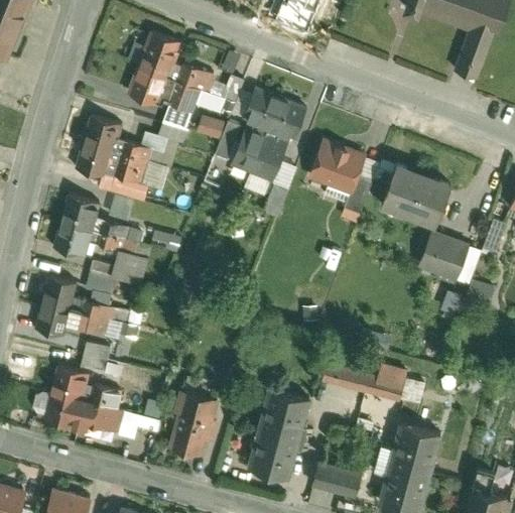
[(33,0),(0,0),(0,60),(4,62),(33,0)]
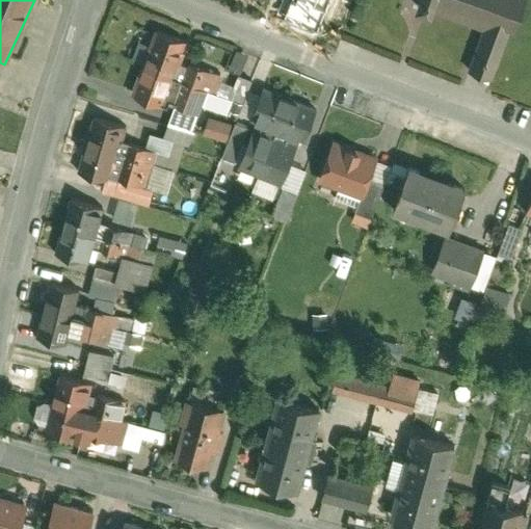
[(292,0),(290,7),(325,21),(333,0),(292,0)]
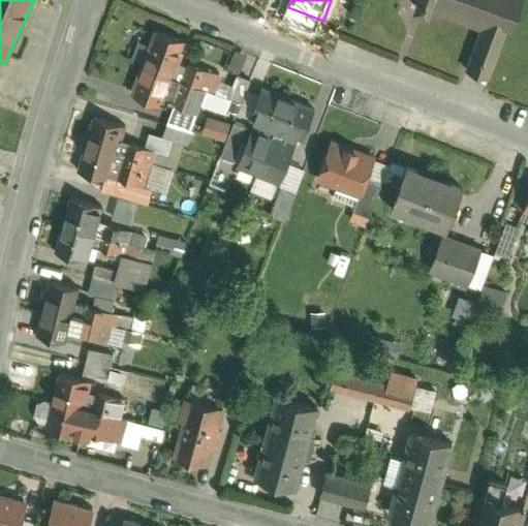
[(526,0),(416,0),(421,1),(417,10),(482,33),(467,75),(492,84),(509,36),(514,37),(526,0)]
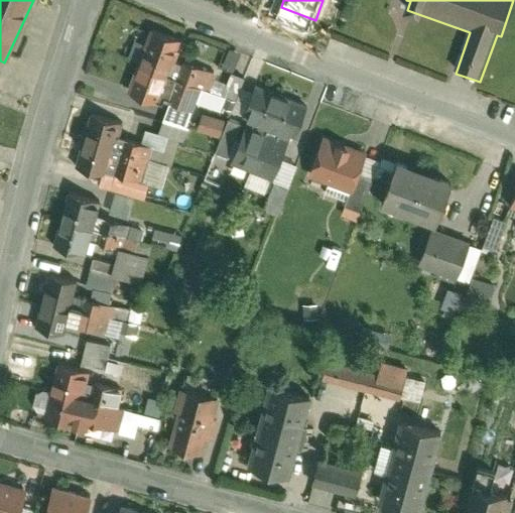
[(183,42),(151,30),(129,93),(160,104),(183,42)]
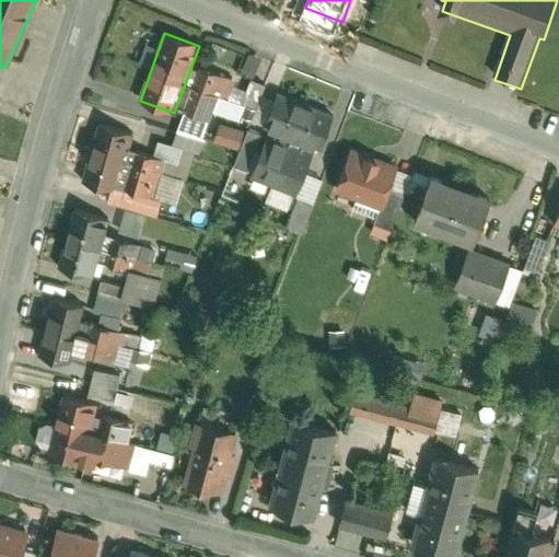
[(220,78),(200,70),(184,112),(205,119),(220,78)]
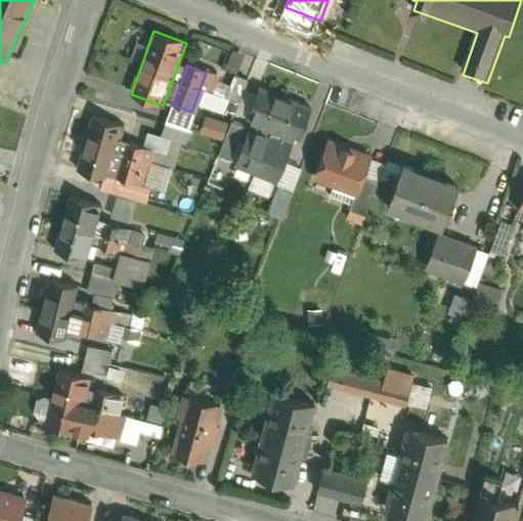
[(238,104),(245,90),(249,81),(235,75),(233,80),(222,76),(215,94),(220,96),(229,100),(238,104)]
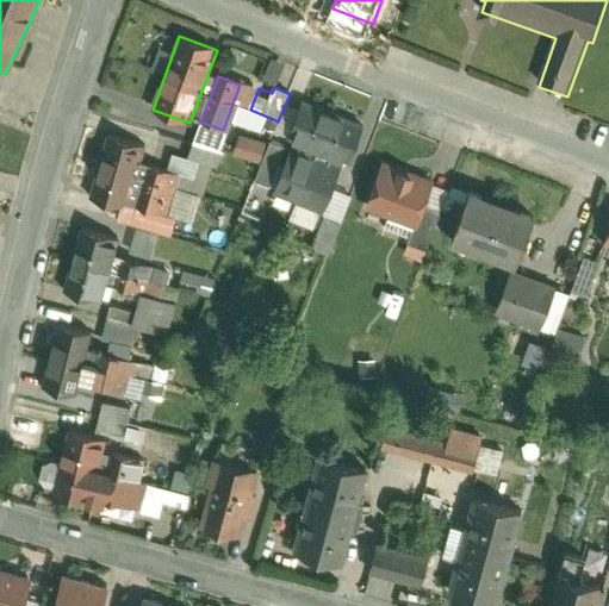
[(323,111),(302,102),(299,111),(289,137),(287,141),(302,147),(319,154),(346,164),(361,127),(348,122),(349,119),(324,108),(323,111)]
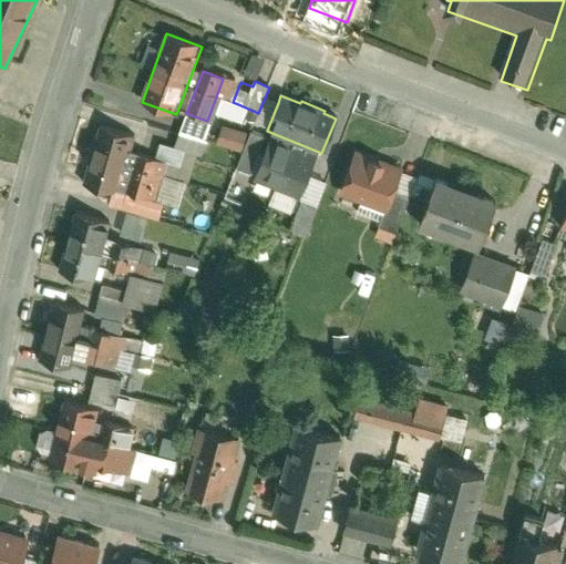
[(268,127),(278,103),(265,98),(258,113),(255,122),(268,127)]
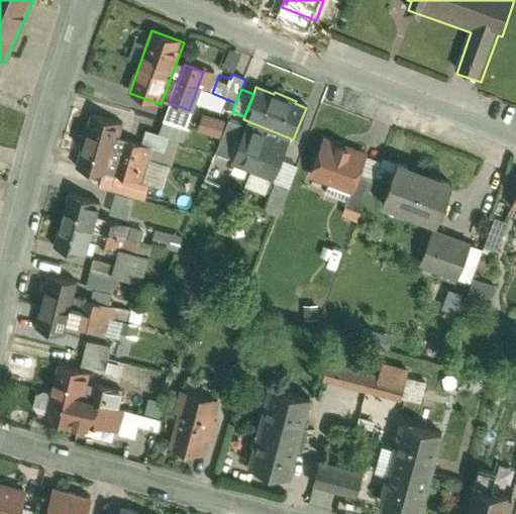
[(226,99),(217,95),(212,106),(222,110),(226,99)]
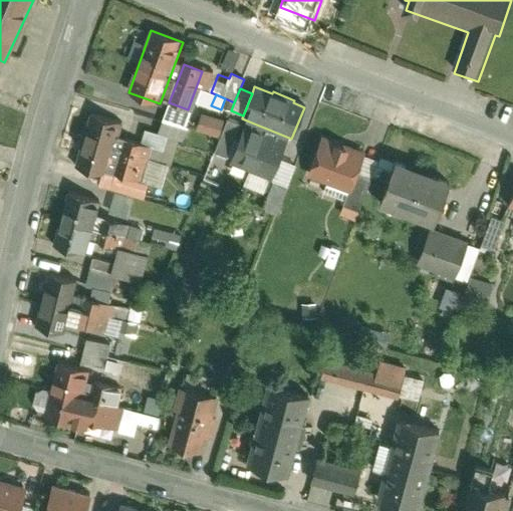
[(193,111),(188,109),(169,102),(162,123),(186,132),(193,111)]
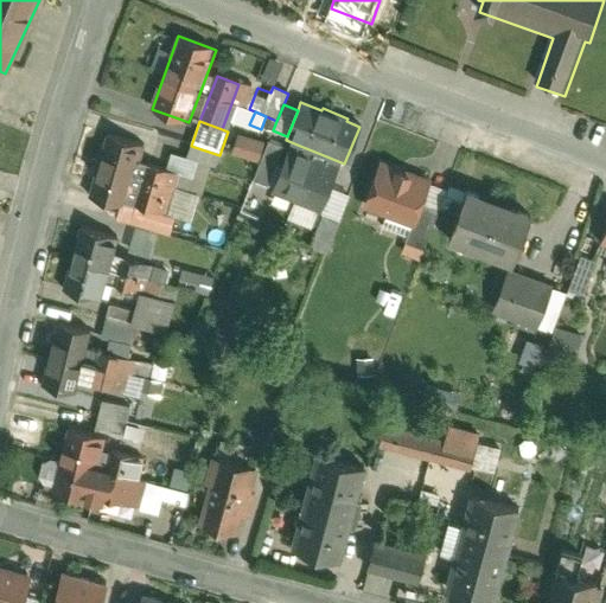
[(142,147),(109,136),(89,198),(120,207),(122,209),(123,206),(138,162),(142,147)]
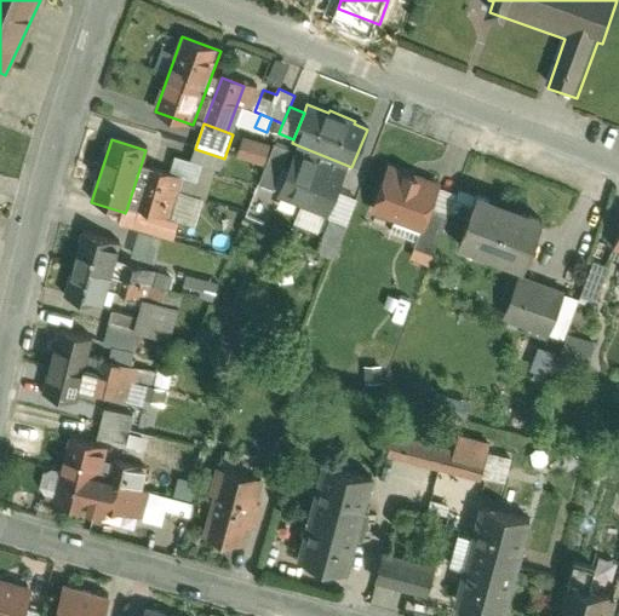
[(268,148),(241,140),(235,161),(263,168),(268,148)]
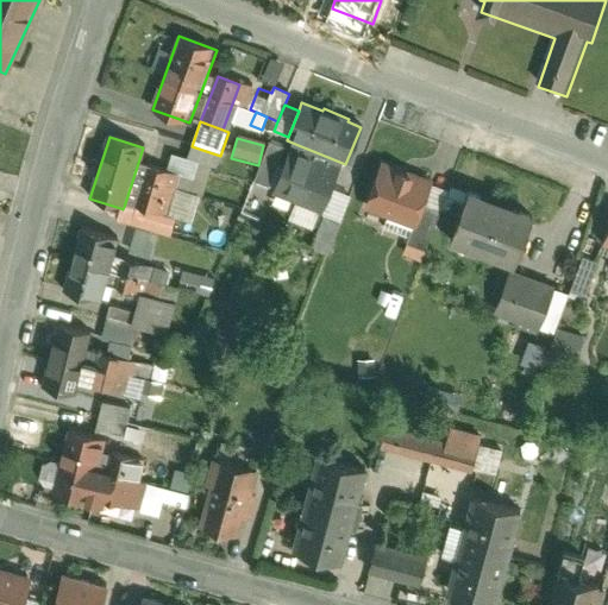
[(256,178),(270,184),(277,165),(286,146),(271,140),(256,178)]
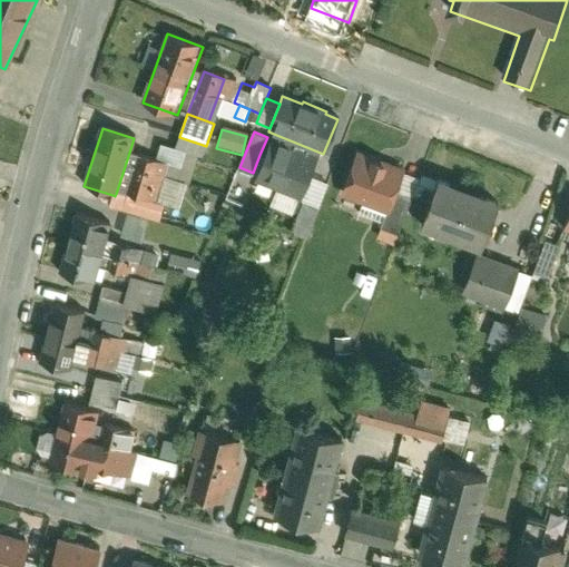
[(208,146),(206,146),(179,137),(174,149),(196,158),(203,159),(208,146)]
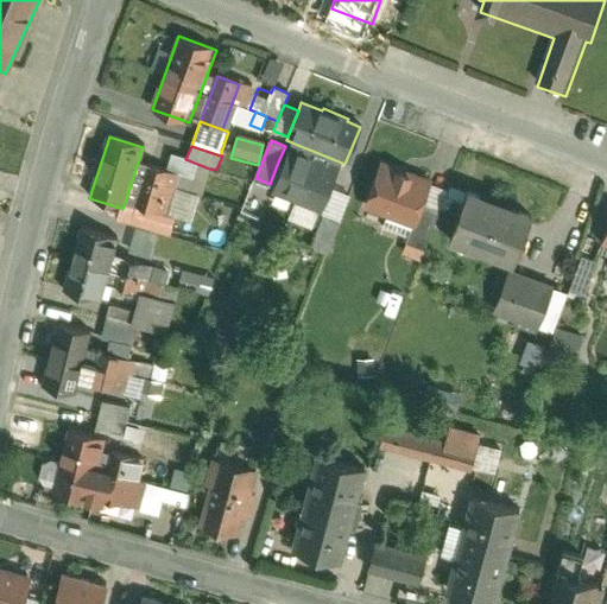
[(318,153),(301,146),(299,150),(317,158),(318,156),(318,153)]
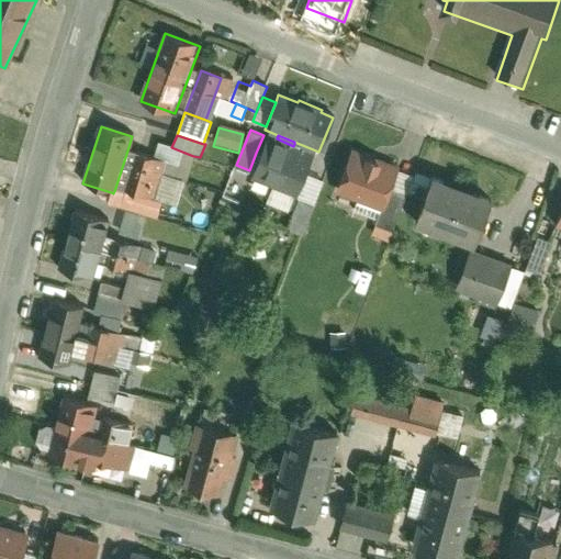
[(294,144),(293,146),(277,138),(273,145),(267,142),(261,155),(254,175),(253,177),(251,178),(275,188),(293,196),(300,198),(309,176),(317,154),(294,144)]
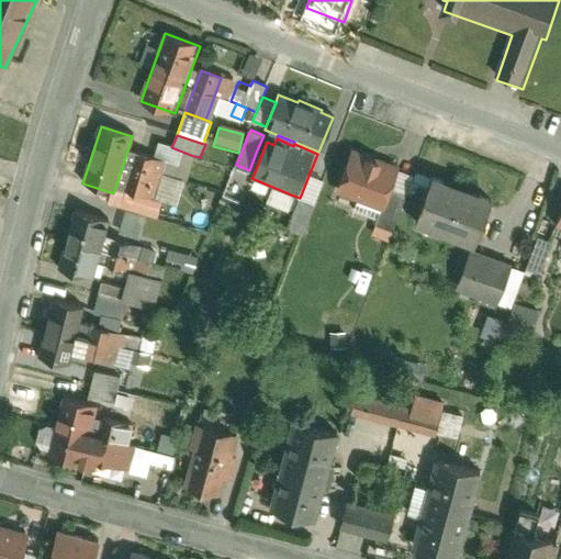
[(193,156),(171,147),(157,145),(153,159),(165,164),(161,176),(184,183),(188,182),(193,156)]
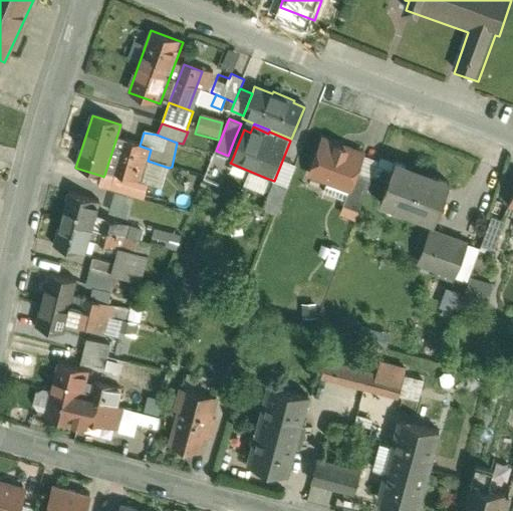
[(148,161),(151,150),(140,146),(116,138),(104,175),(141,184),(148,161)]
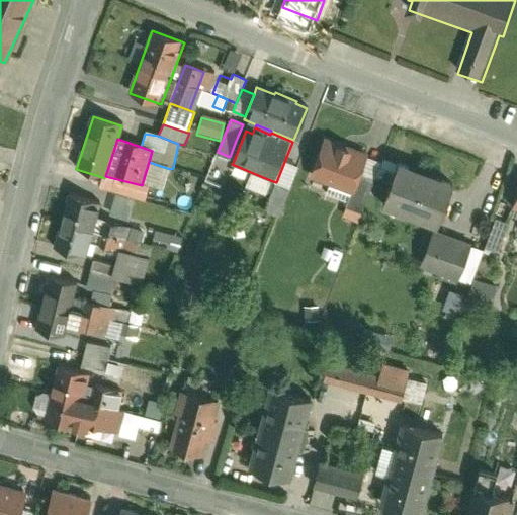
[(369,157),(325,139),(309,177),(328,184),(353,195),(361,176),(369,157)]
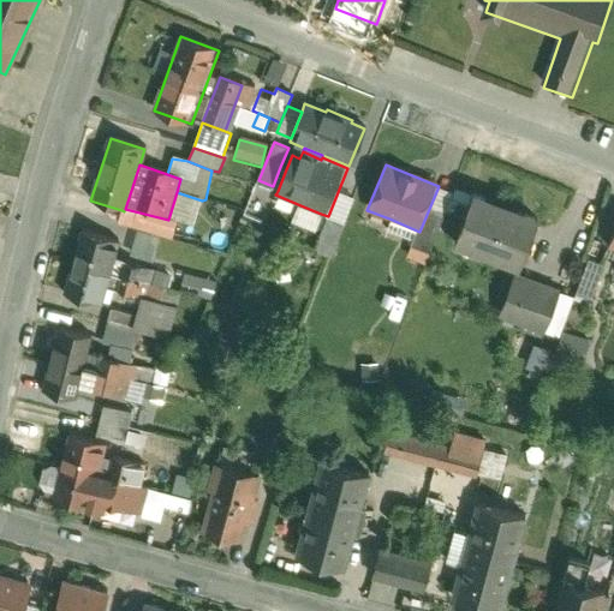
[(278,191),(286,169),(280,167),(273,186),(272,190),(278,191)]
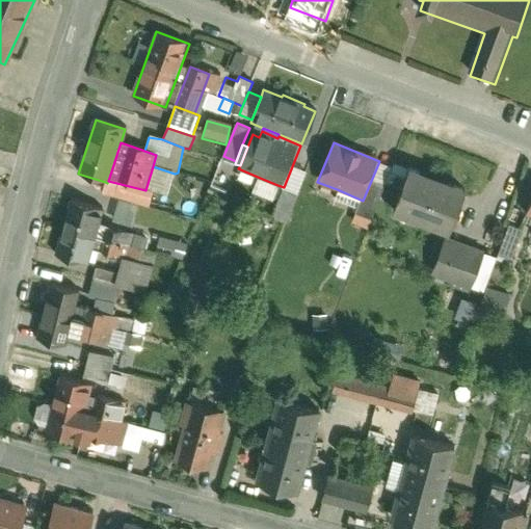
[(236,161),(223,156),(211,185),(211,187),(226,193),(233,176),(231,175),(235,164),(236,161)]
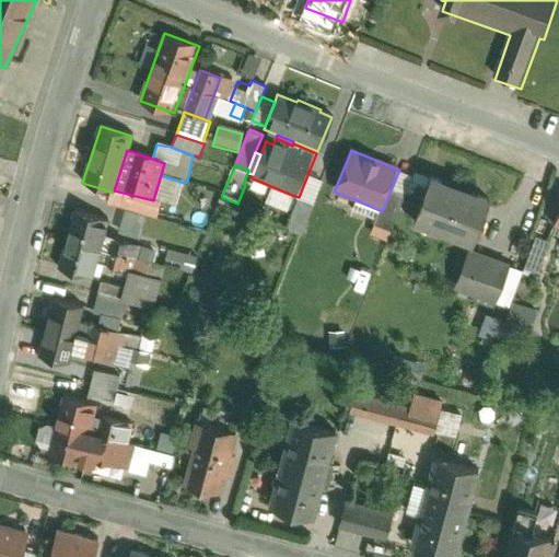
[(414,176),(399,170),(391,190),(405,197),(414,176)]
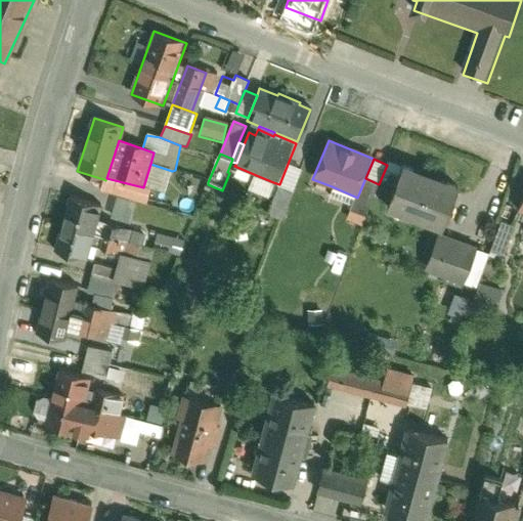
[(172,171),(150,164),(143,187),(150,189),(164,192),(166,187),(172,171)]
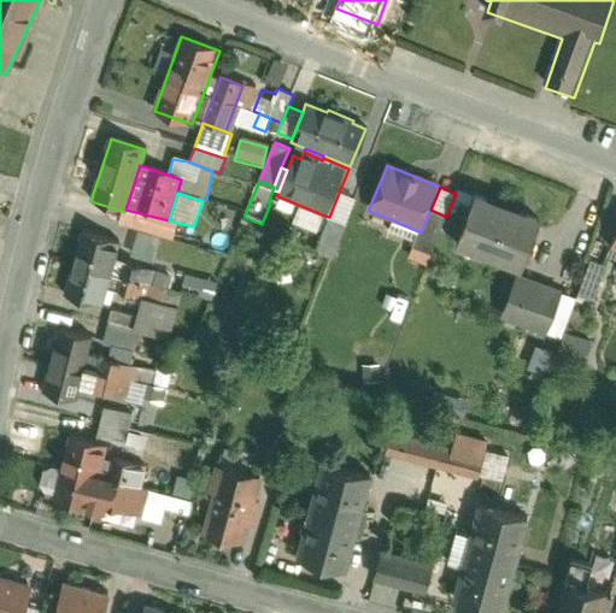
[(356,200),(339,193),(329,217),(328,219),(346,227),(356,200)]
